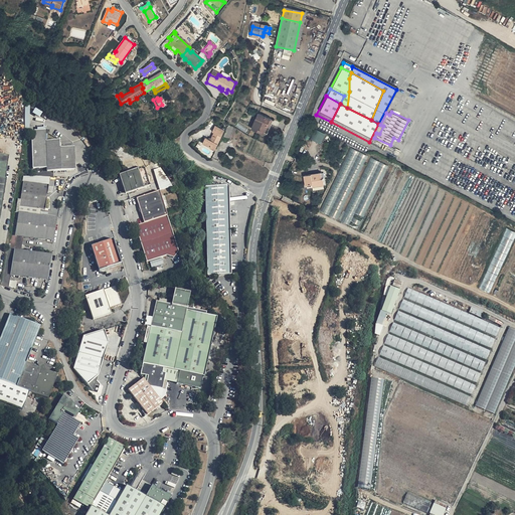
[(259,113),(252,128),(265,133),(268,126),(270,127),(274,119),(259,113)]
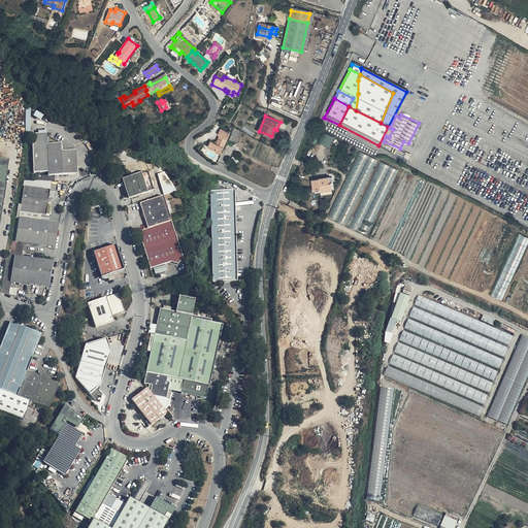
[(255,131),(245,125),(242,130),(253,135),(255,131)]
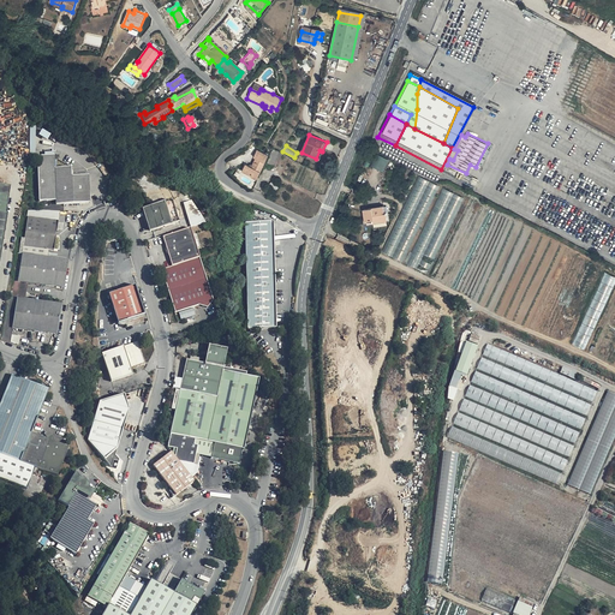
[(263,165),(266,166),(272,169),(281,153),(272,148),(267,157),(263,165)]
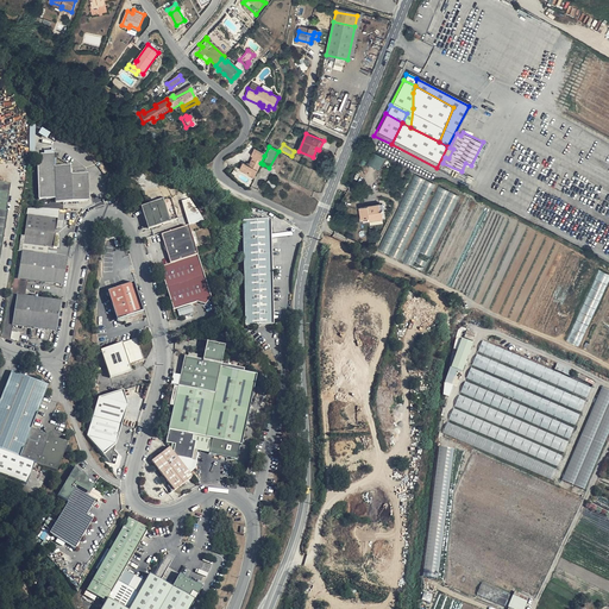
[(248,175),(252,177),(256,173),(258,174),(263,164),(261,163),(264,156),(253,151),(250,157),(251,158),(246,168),(242,165),(237,171),(246,176),(248,175)]
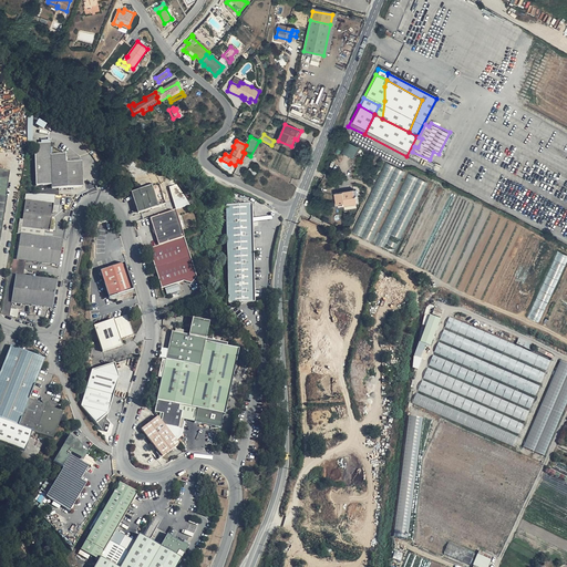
[(348,142),(343,153),(354,158),(360,146),(348,142)]
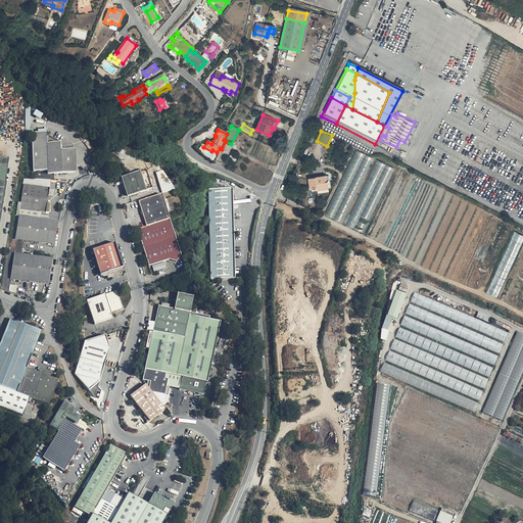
[(47,143),(47,132),(33,133),(34,178),(55,181),(55,174),(77,173),(76,150),(61,150),(61,148),(61,144),(61,142),(47,143)]
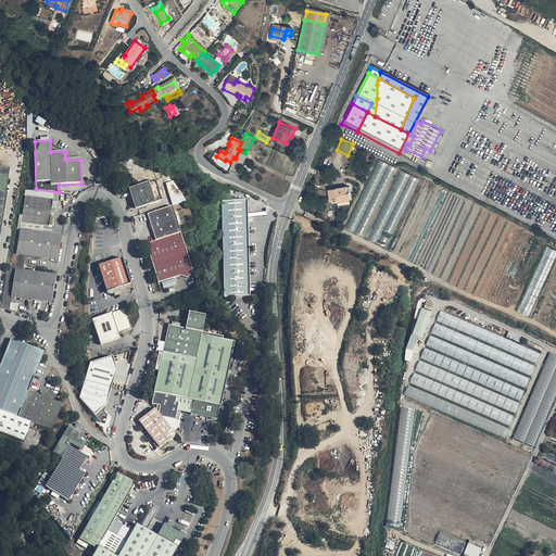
[(367,237),(396,166),(377,159),(348,228),(367,237)]
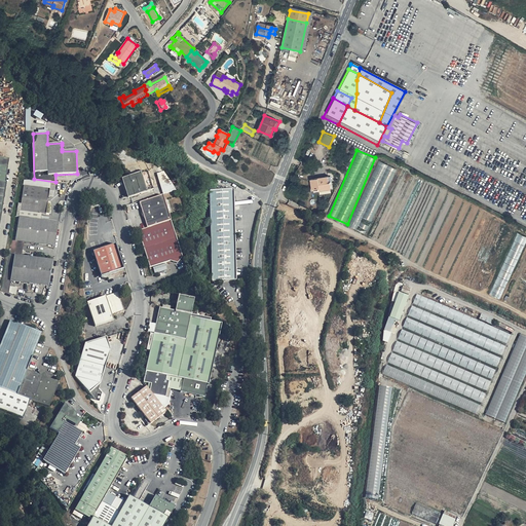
[(0,218),(9,159),(0,157),(0,218)]
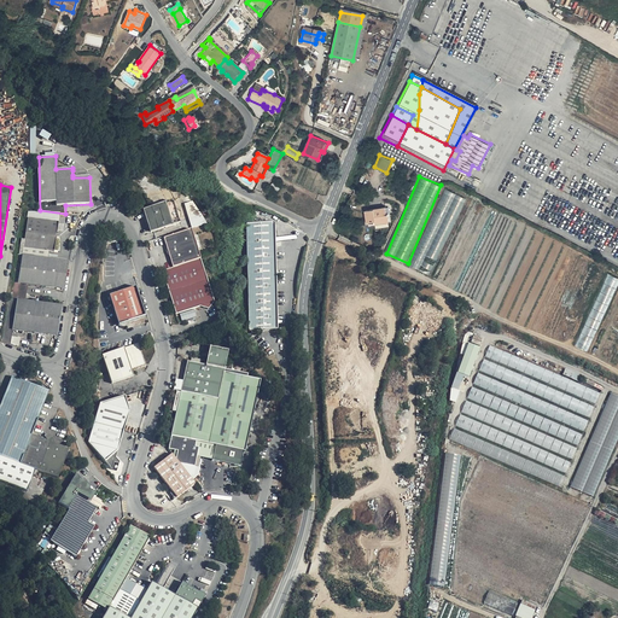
[(146,196),(150,194),(151,200),(161,198),(157,185),(144,187),(146,196)]
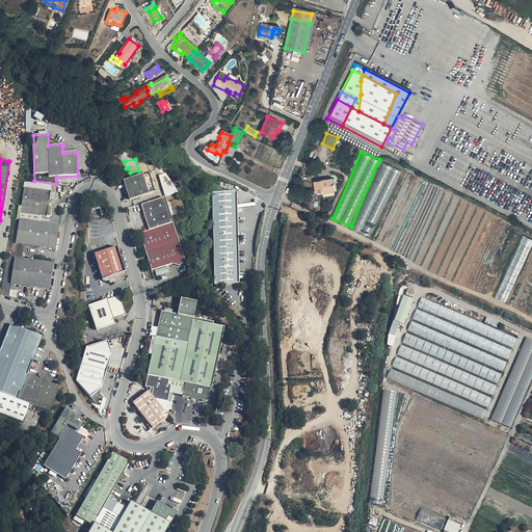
[(373,237),(400,169),(381,162),(354,229),(373,237)]
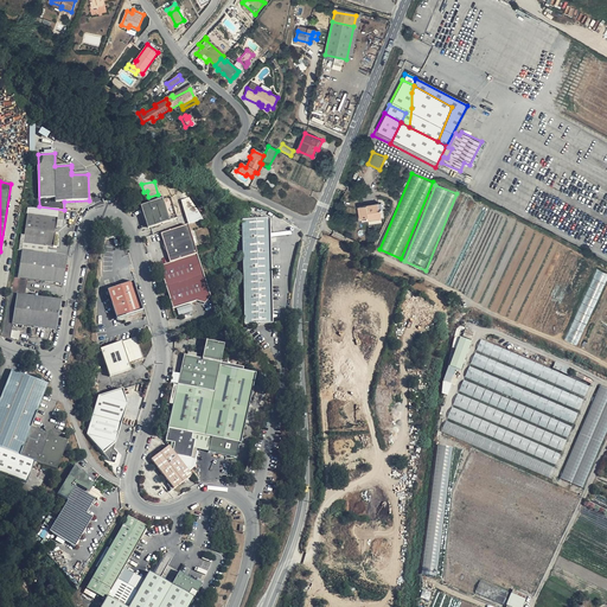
[(178,219),(171,198),(164,200),(160,202),(151,205),(142,208),(149,229),(170,222),(178,219)]
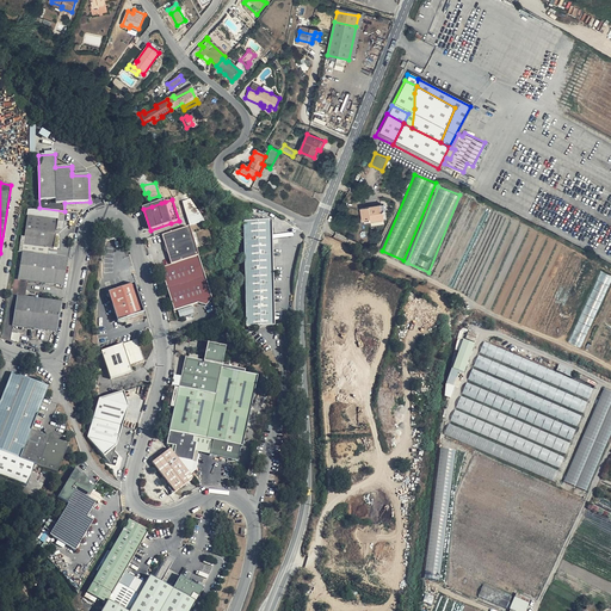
[(191,226),(203,222),(197,201),(184,205),(191,226)]
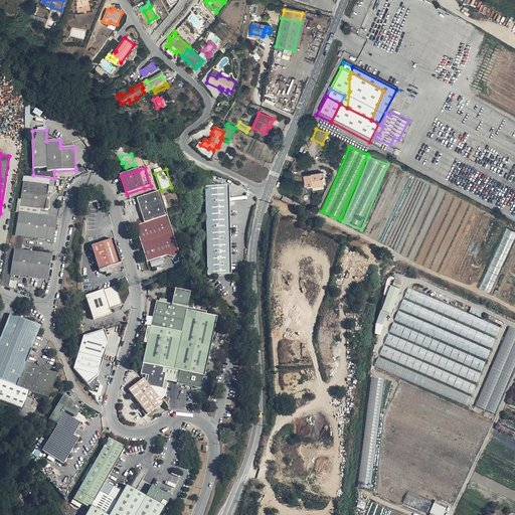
[(321,174),(304,176),(307,189),(313,187),(313,186),(320,185),(320,186),(325,185),(324,180),(322,180),(321,174)]
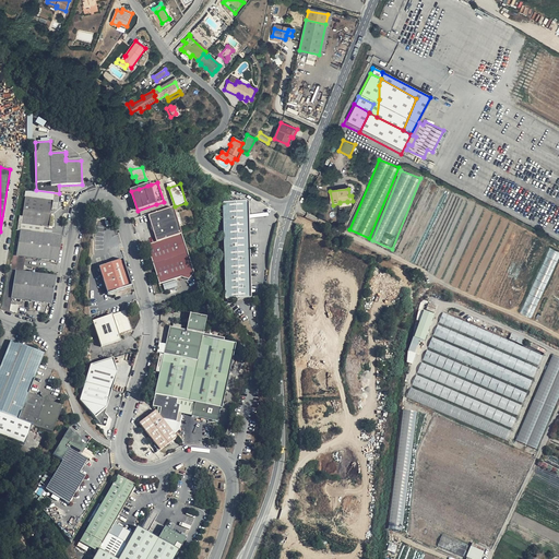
[(19,229),(32,232),(32,227),(24,225),(24,224),(36,225),(43,226),(50,227),(54,201),(26,198),(27,194),(24,194),(19,229)]
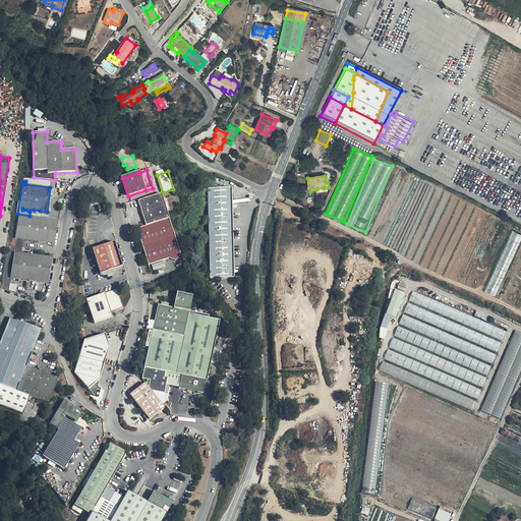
[(234,278),(232,188),(209,189),(211,279),(234,278)]
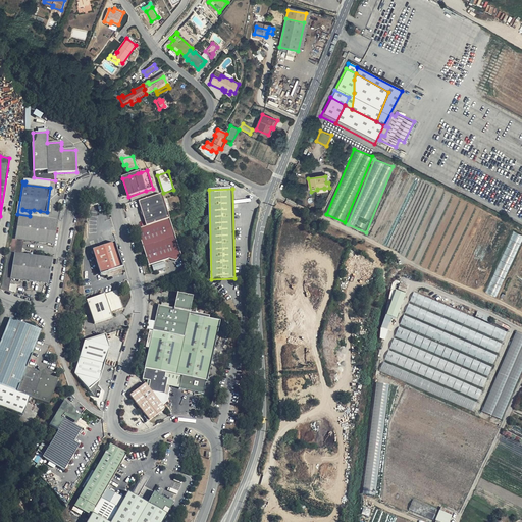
[(147,225),(170,218),(163,194),(140,201),(147,225)]
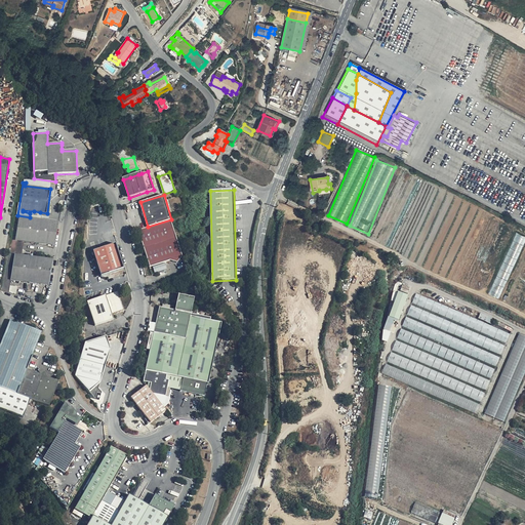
[(59,223),(30,218),(19,216),(16,240),(13,239),(11,253),(15,254),(22,255),(24,241),(55,246),(59,223)]
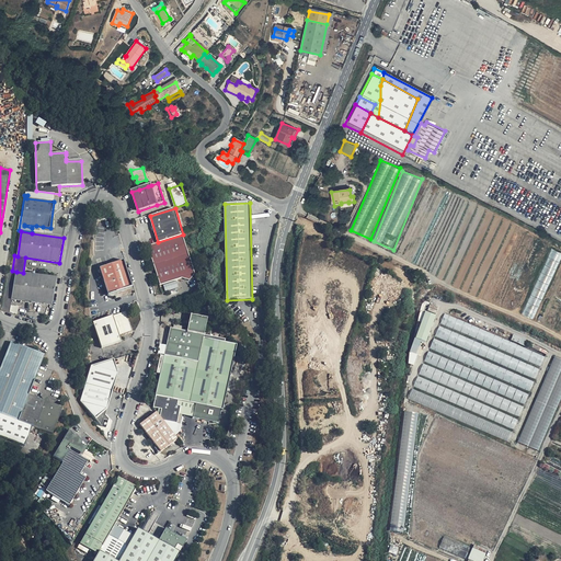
[(195,275),(183,235),(158,242),(149,245),(161,285),(195,275)]
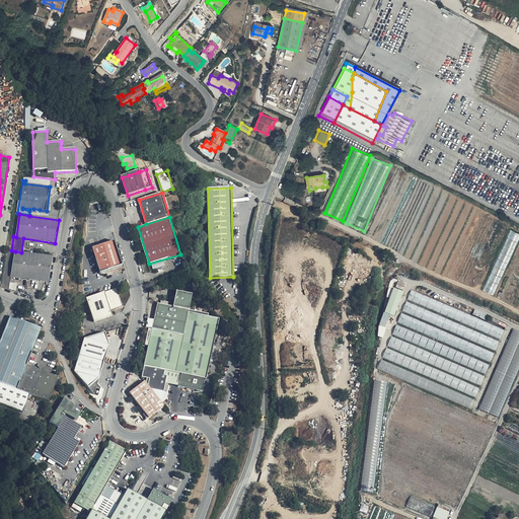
[(518,233),(511,230),(484,290),(494,294),(518,239),(518,233)]
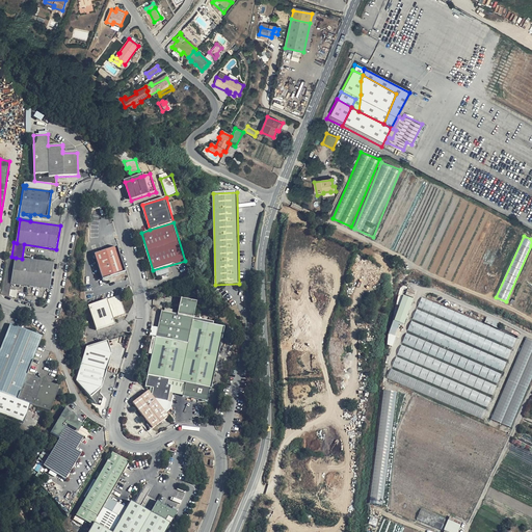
[(126,272),(118,247),(96,255),(103,280),(126,272)]
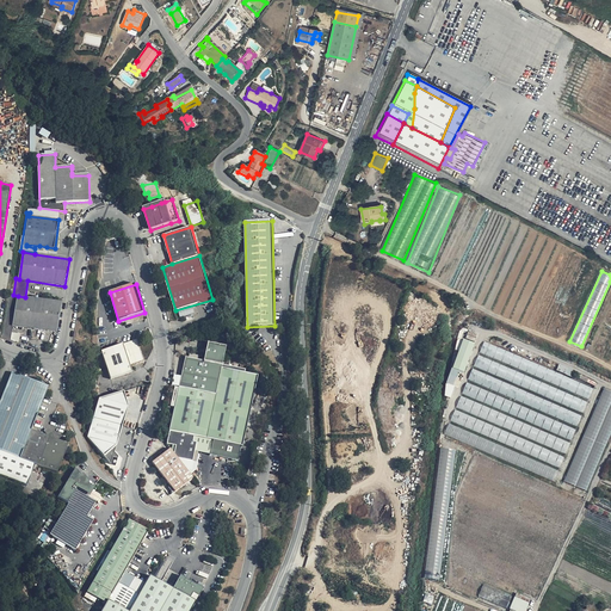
[(18,296),(13,295),(10,295),(2,335),(4,337),(5,338),(12,340),(13,326),(57,333),(62,303),(25,297),(18,296)]
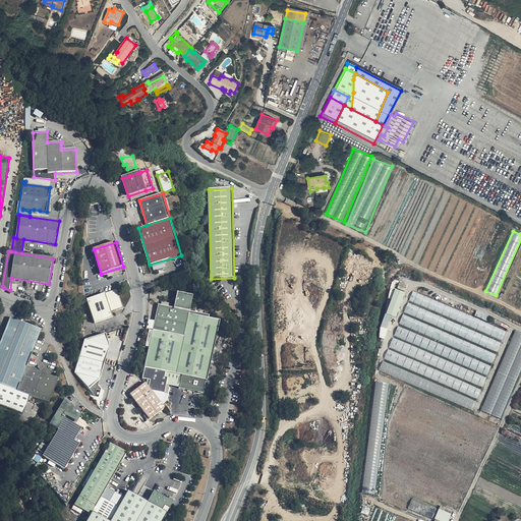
[(123,307),(118,289),(88,299),(96,324),(113,317),(112,311),(123,307)]
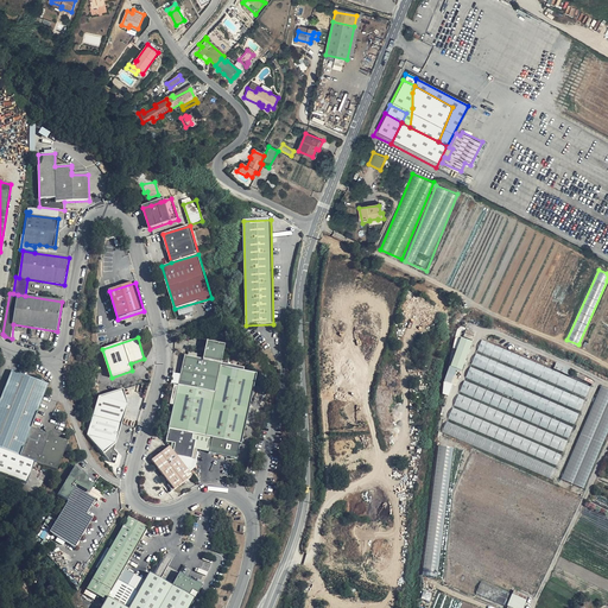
[(470,342),(460,339),(449,367),(460,372),(470,342)]
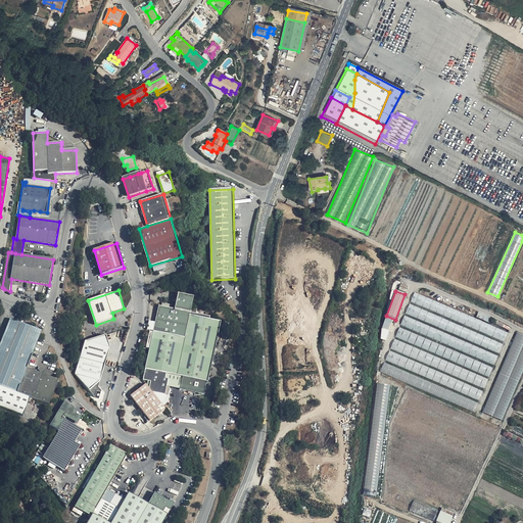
[(167,374),(177,376),(190,315),(206,319),(206,316),(191,313),(194,297),(179,293),(175,308),(159,305),(143,380),(150,382),(149,388),(153,392),(165,395),(167,386),(169,379),(165,379),(167,374)]
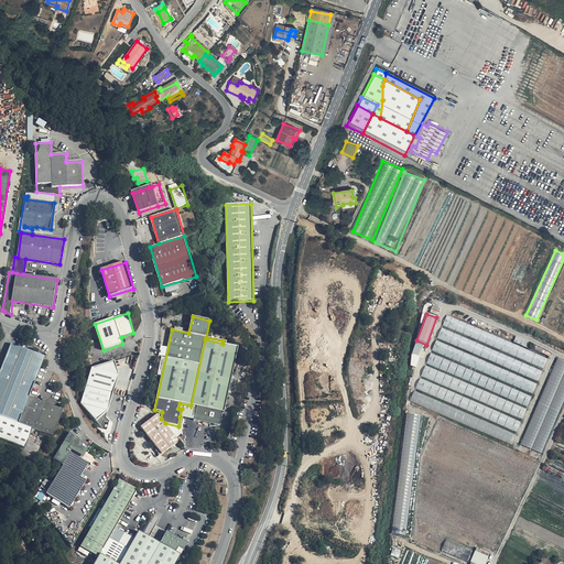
[(543,368),(442,329),(437,339),(540,378),(543,368)]
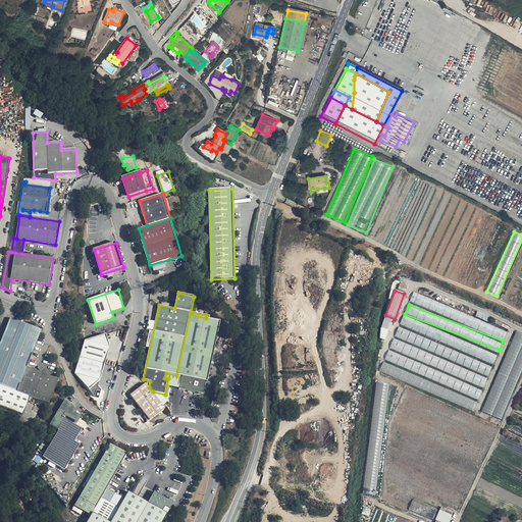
[(493,318),(477,311),(475,316),(490,323),(493,318)]
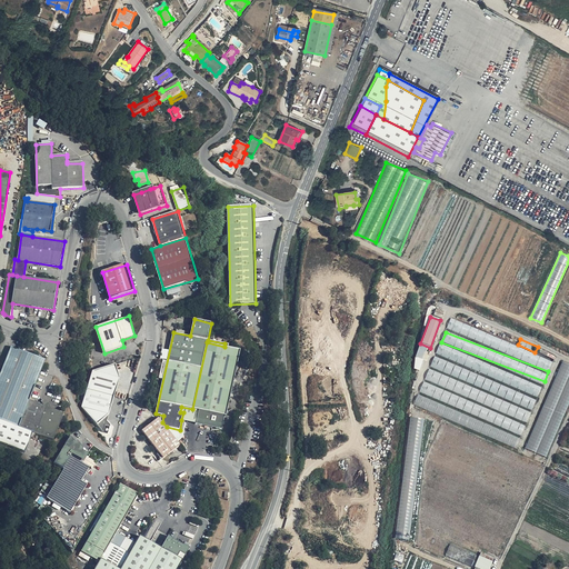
[(207,342),(192,409),(199,410),(197,423),(196,425),(222,430),(225,416),(227,416),(241,350),(229,348),(229,345),(225,343),(225,347),(207,342)]
